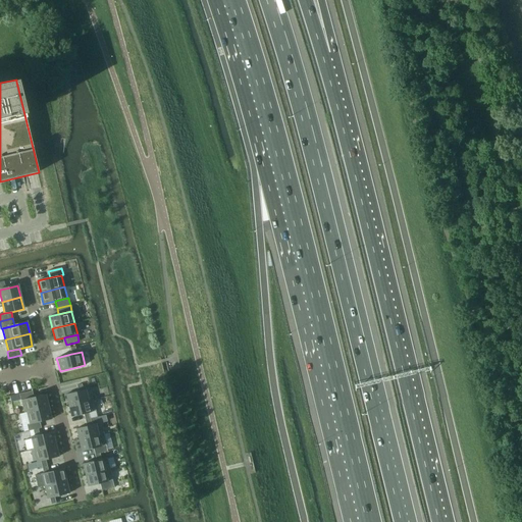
[(90,388),(83,390),(77,392),(65,395),(68,406),(93,400),(90,388)]
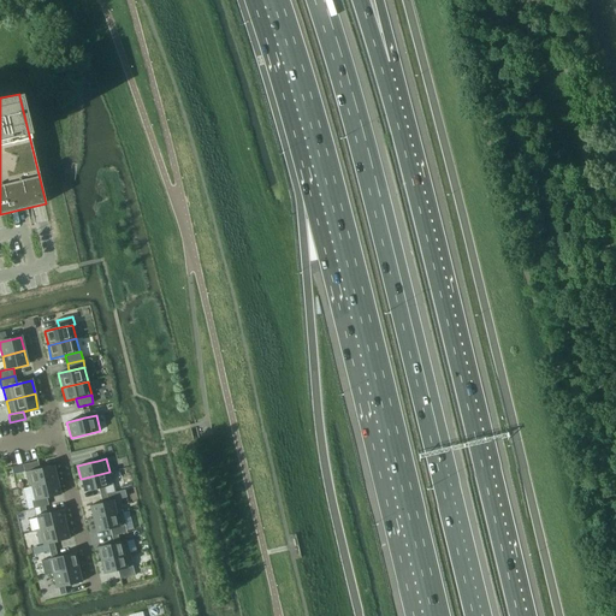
[(23,465),(24,472),(40,468),(37,462),(23,465)]
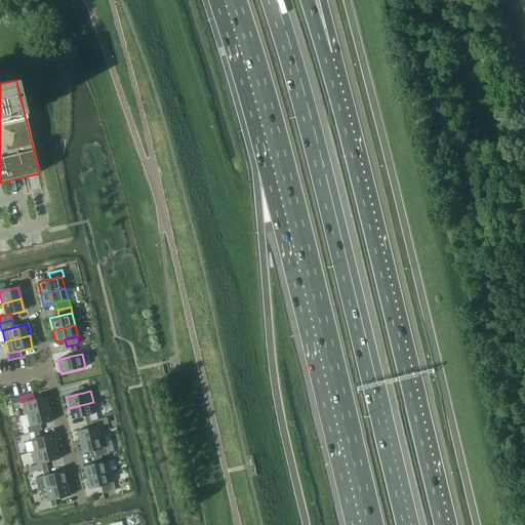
[(45,397),(34,399),(21,402),(24,415),(26,414),(48,409),(45,397)]
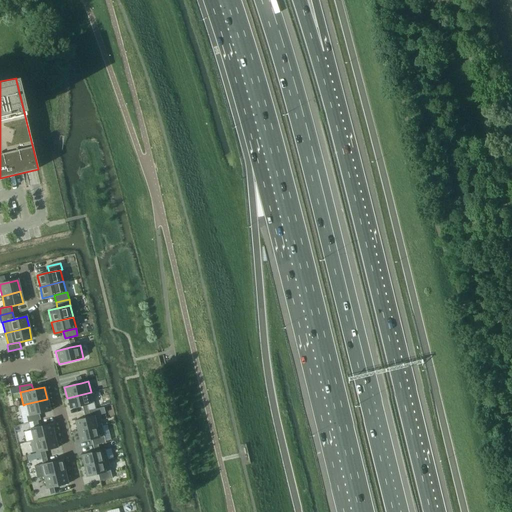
[(94,403),(91,392),(67,398),(69,409),(82,406),(87,405),(94,403)]
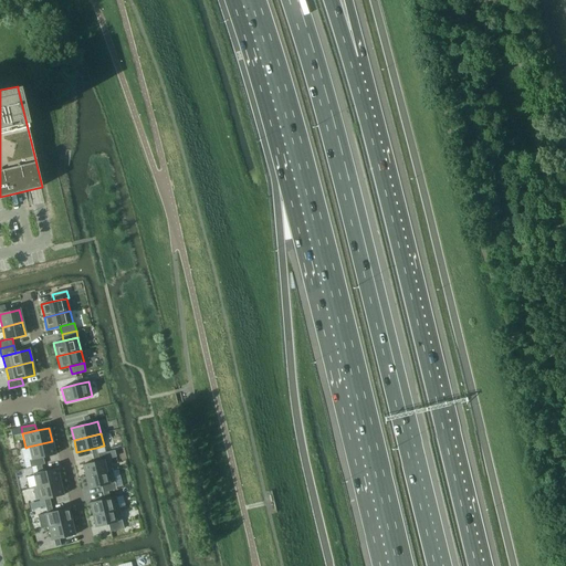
[(55,454),(52,441),(28,447),(31,460),(42,458),(55,454)]
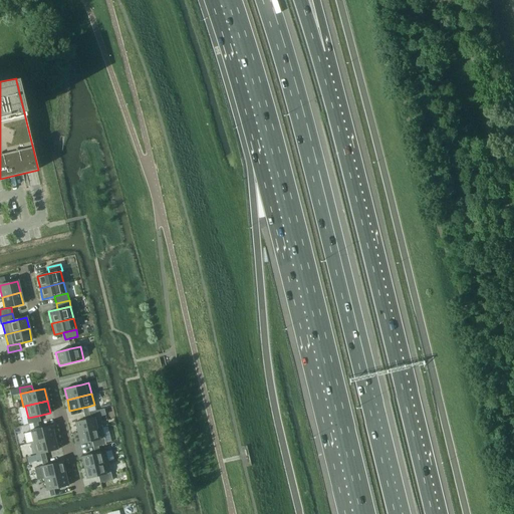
[(40,422),(38,416),(28,418),(26,418),(28,425),(32,424),(37,423),(40,422)]
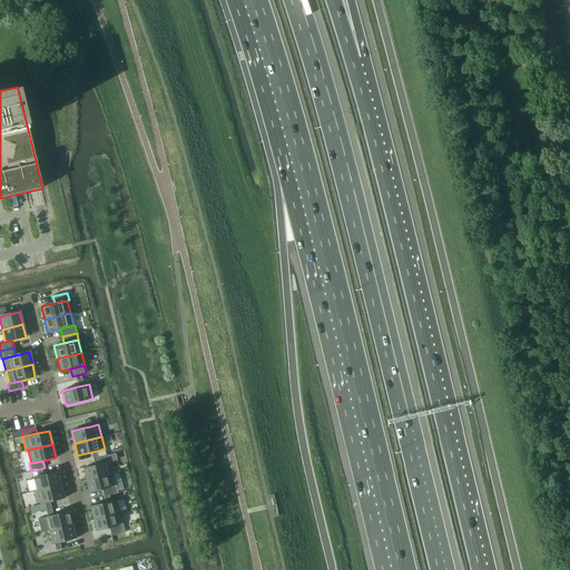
[(109,462),(100,464),(95,465),(82,469),(86,481),(112,474),(109,462)]
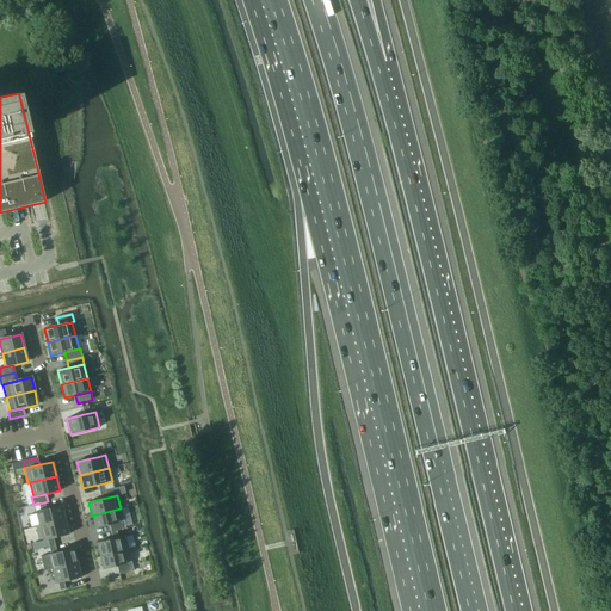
[(61,505),(45,510),(41,511),(35,512),(38,526),(65,520),(61,505)]
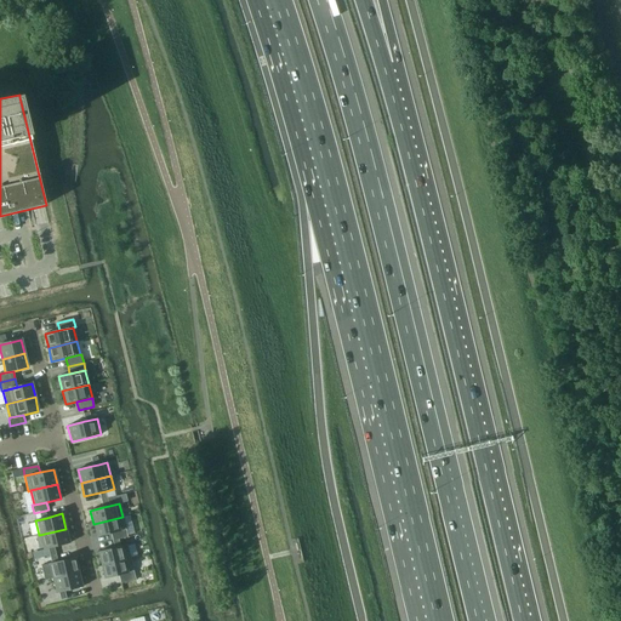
[(126,530),(123,517),(93,524),(96,537),(110,534),(126,530)]
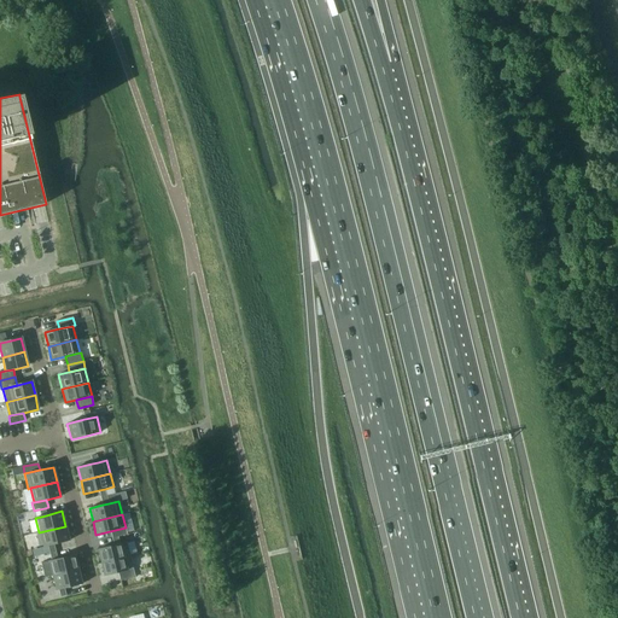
[(69,541),(65,526),(39,532),(42,547),(47,546),(53,544),(69,541)]
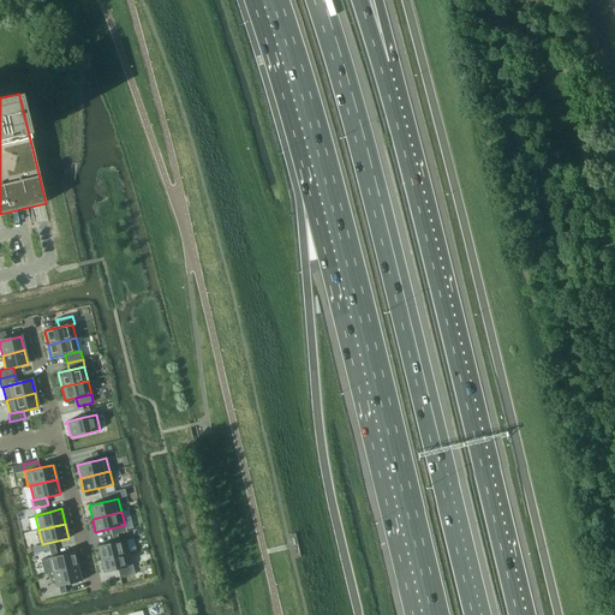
[(126,532),(125,525),(109,529),(112,536),(117,535),(126,532)]
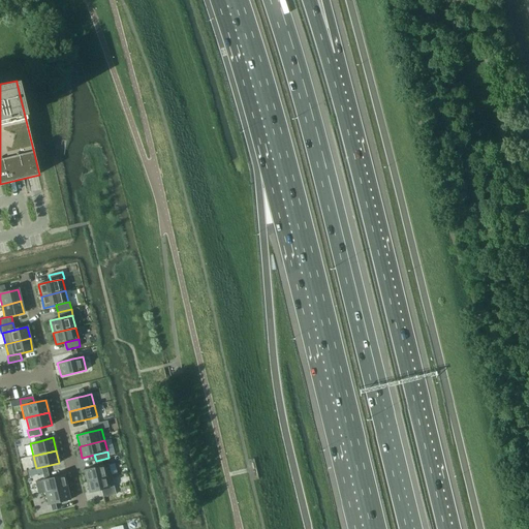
[(109,464),(102,466),(97,467),(83,470),(86,481),(111,475),(109,464)]
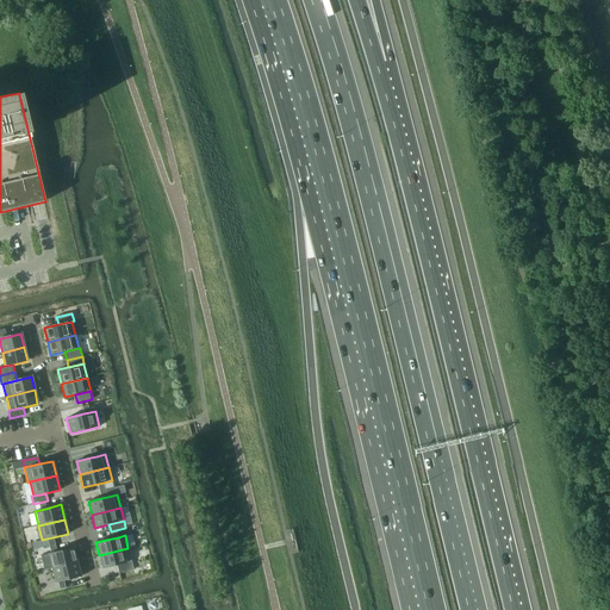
[(50,553),(41,555),(44,570),(51,568),(78,562),(74,547),(56,552),(50,553)]
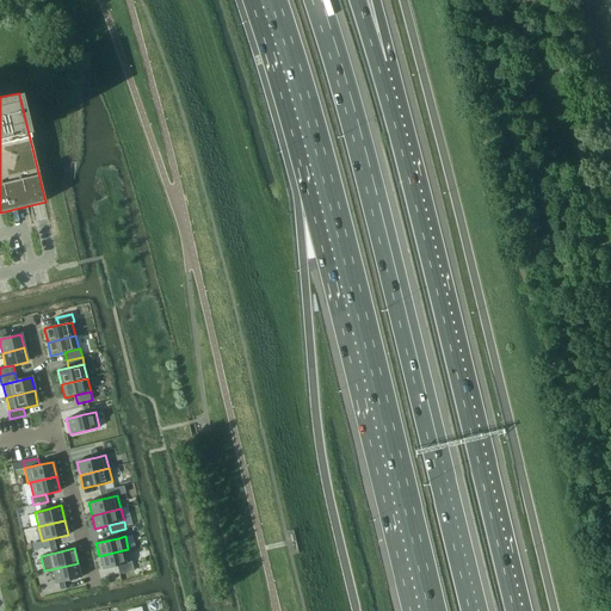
[(131,562),(128,549),(99,556),(103,569),(117,566),(131,562)]
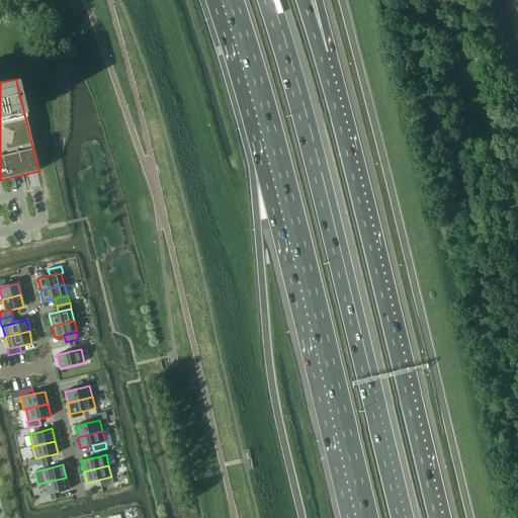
[(113,484),(111,477),(99,480),(100,487),(113,484)]
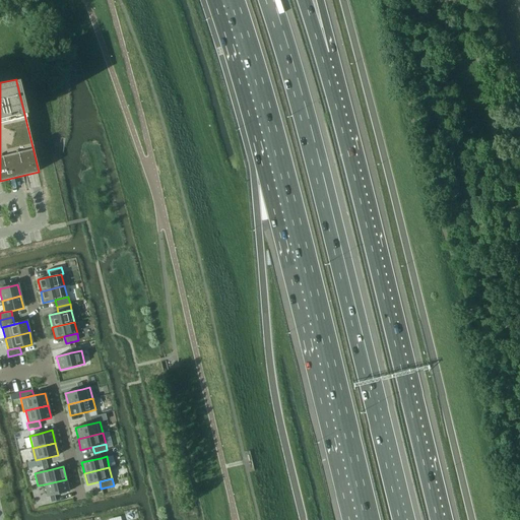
[(69,492),(66,479),(44,484),(47,497),(49,497),(54,495),(69,492)]
